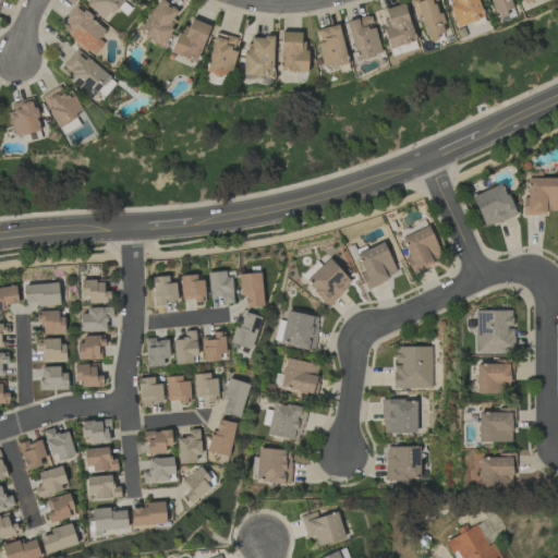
[(88,0),(85,3),(104,21),(122,0),(88,0)]
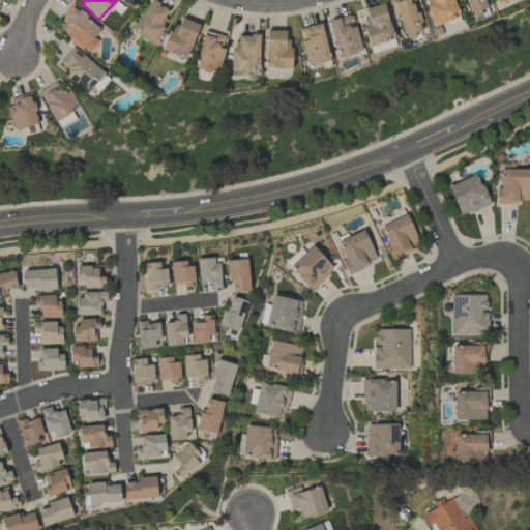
[(171,10),(151,0),(148,0),(131,31),(152,42),(171,10)]
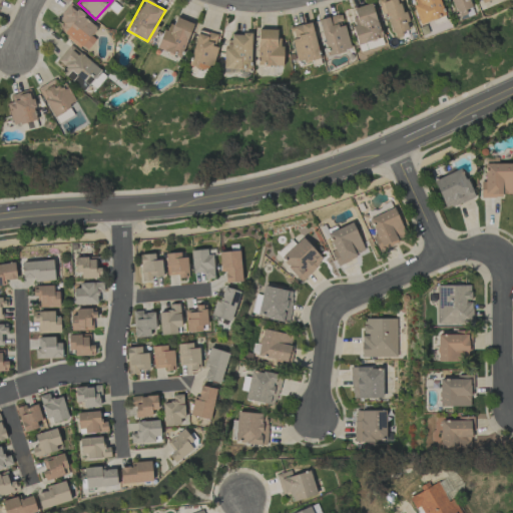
[(380,0),(391,37),(409,32),(400,0),(380,0)]
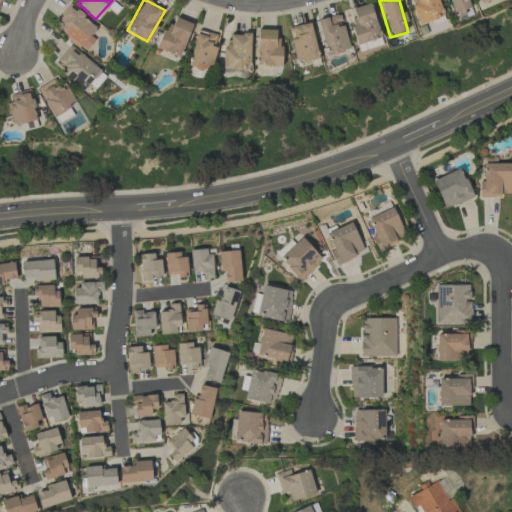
[(443,16),(437,0),(411,0),(420,24),(443,16)]
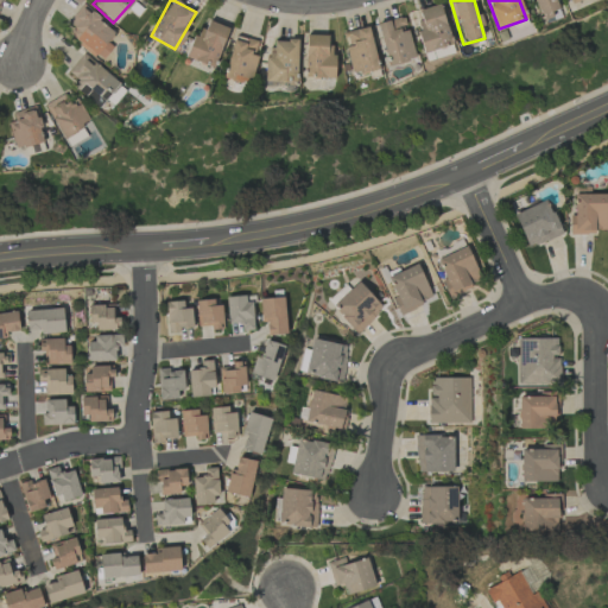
[(532,0),(538,19),(558,13),(553,0),(532,0)]
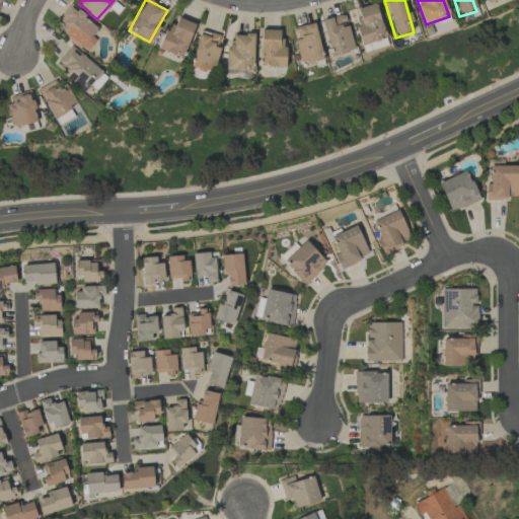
[(357,7),(359,18),(355,19),(360,45),(384,40),(376,3),(357,7)]
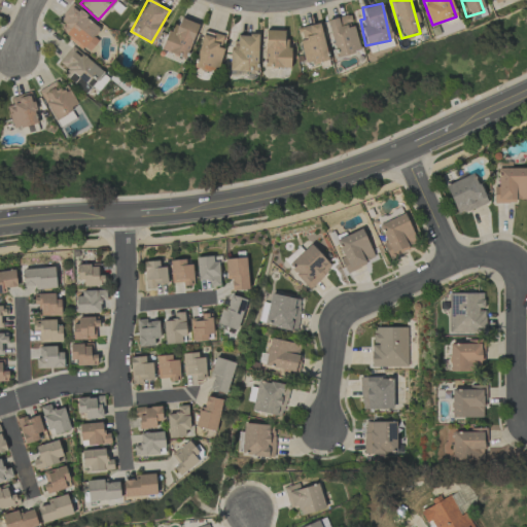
[(93,37),(100,28),(70,4),(58,19),(64,24),(60,29),(89,53),(98,41),(93,37)]
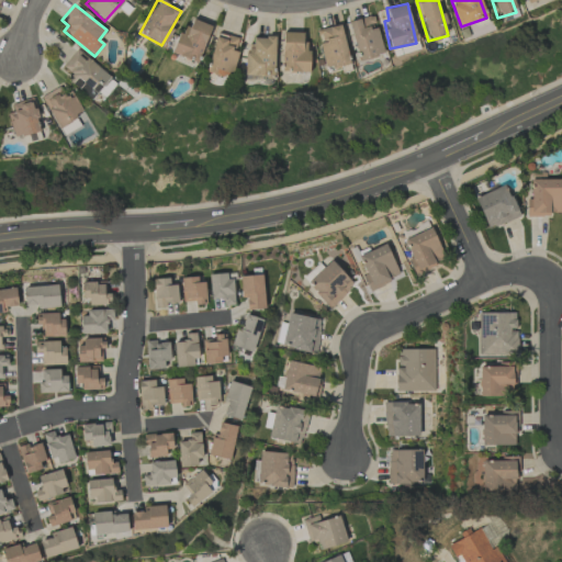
[(359,60),(384,54),(372,14),(348,22),(359,60)]
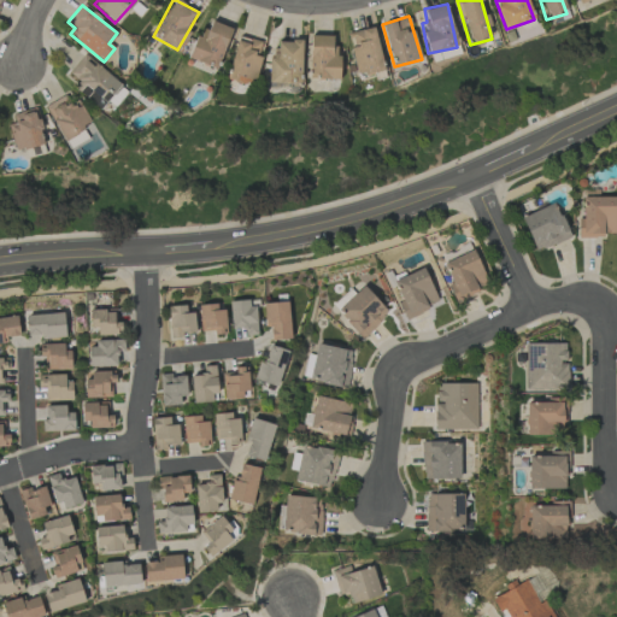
[(191,60),(217,69),(230,28),(204,19),(191,60)]
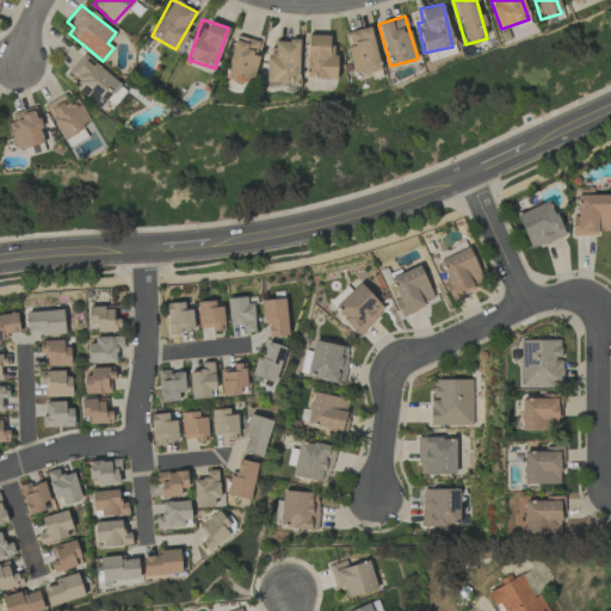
[(352,74),(377,71),(371,28),(346,31),(352,74)]
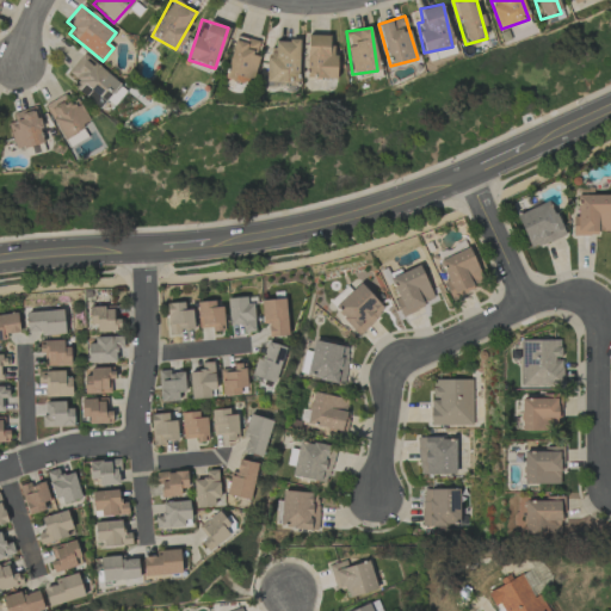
[(334,36),(307,35),(306,78),(333,79),(334,36)]
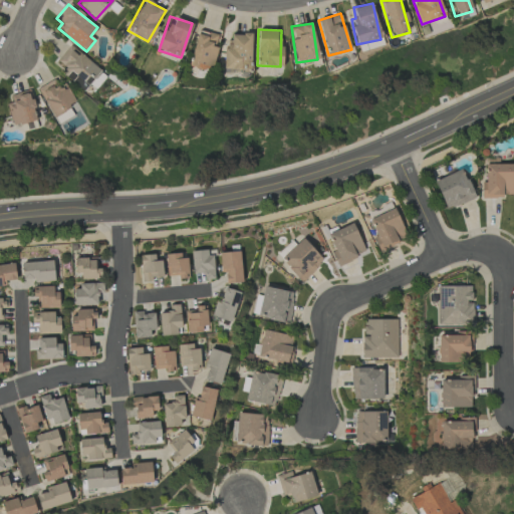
[(189,65),(211,72),(218,47),(215,46),(218,35),(199,30),(189,65)]
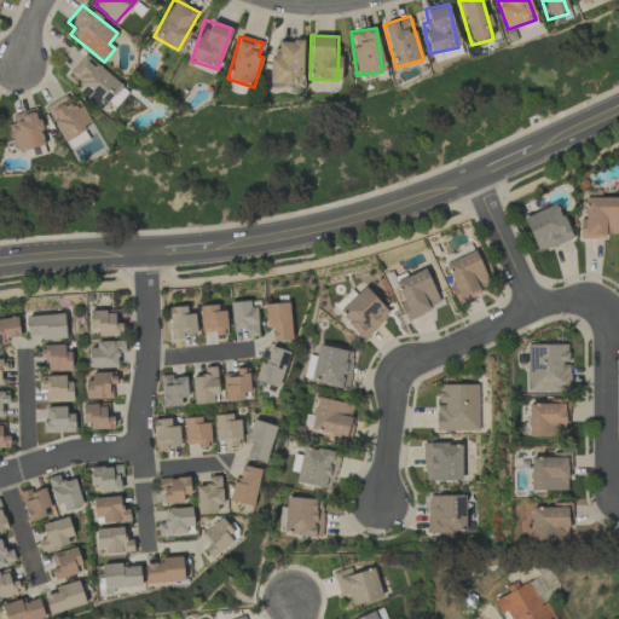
[(271,84),(301,85),(302,41),(272,40),(271,84)]
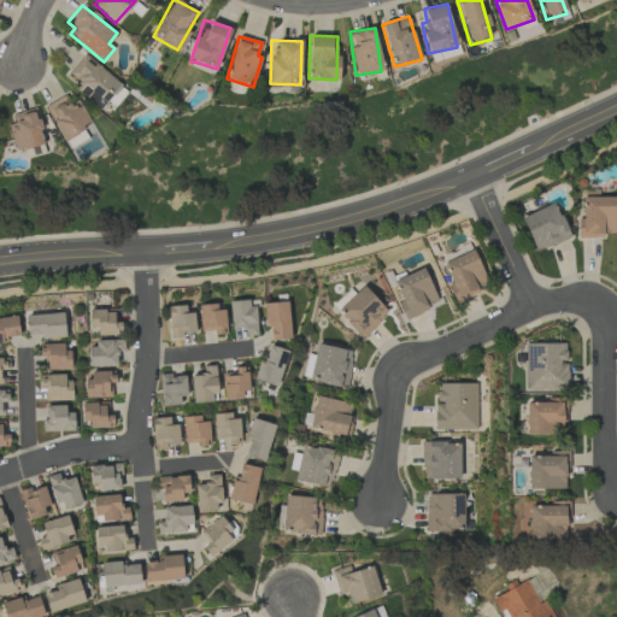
[(100,110),(121,84),(83,53),(68,72),(81,83),(76,89),(100,110)]
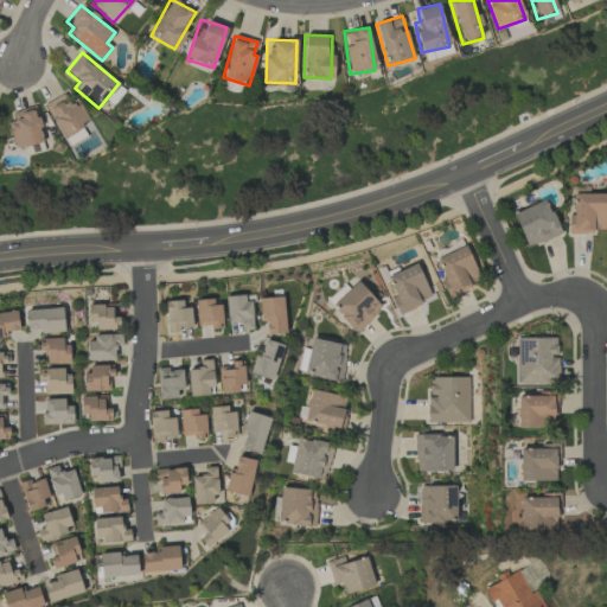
[(89,125),(81,103),(70,108),(65,94),(45,102),(59,136),(89,125)]
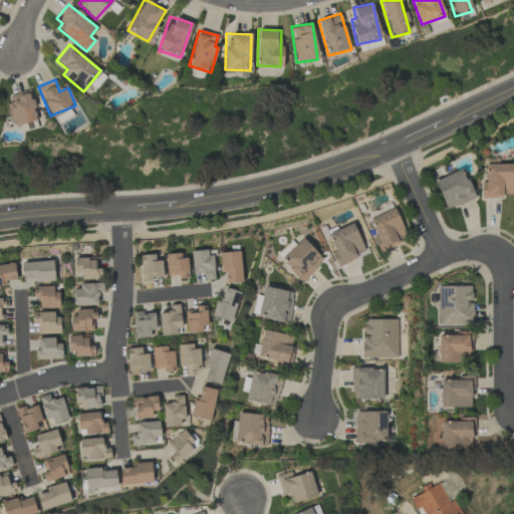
[(14,125),(37,118),(29,89),(5,96),(14,125)]
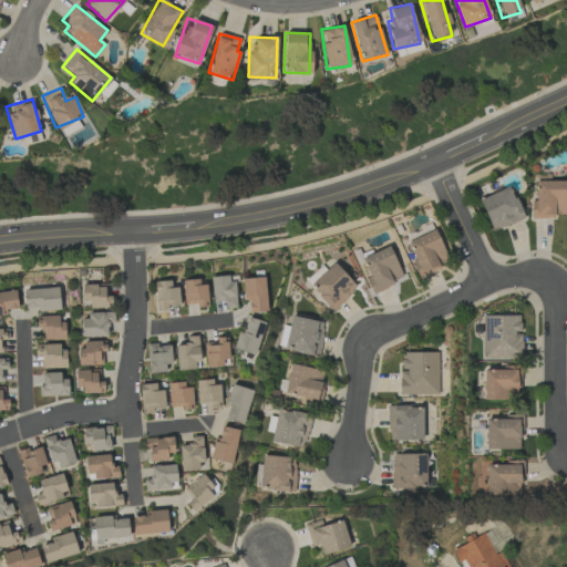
[(565,217),(565,181),(535,181),(535,202),(531,202),(531,217),(565,217)]
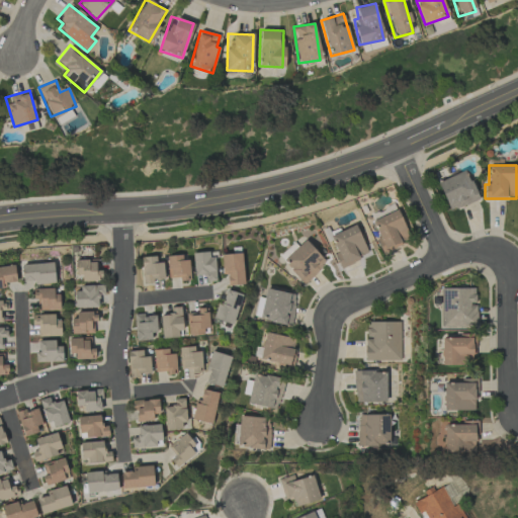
[(478,199),(465,170),(437,182),(449,211),(478,199)]
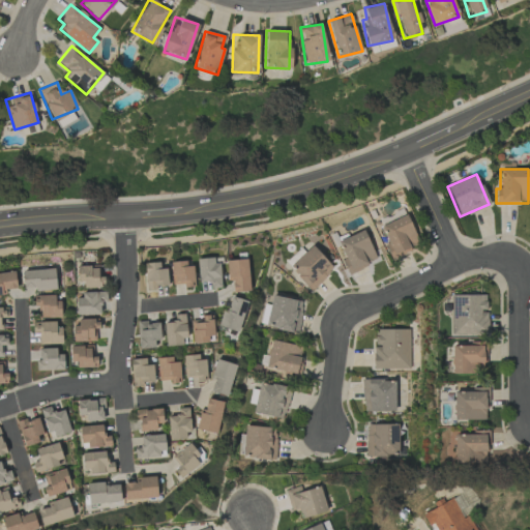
[(409,247),(418,243),(406,214),(379,226),(392,259),(411,252),(409,247)]
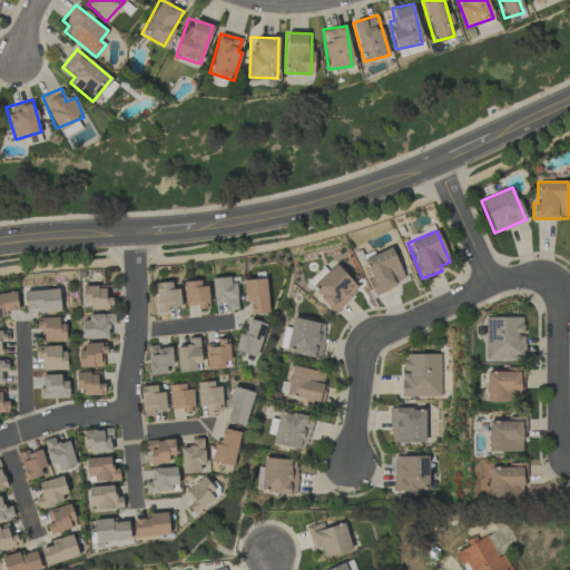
[(405,279),(390,247),(361,261),(376,294),(405,279)]
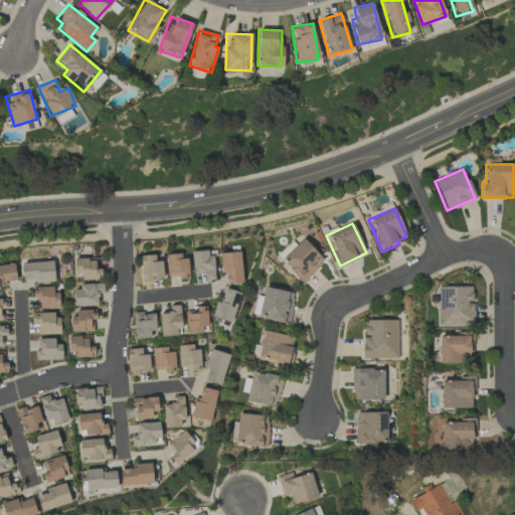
[(324,261),(303,238),(281,260),(303,282),(324,261)]
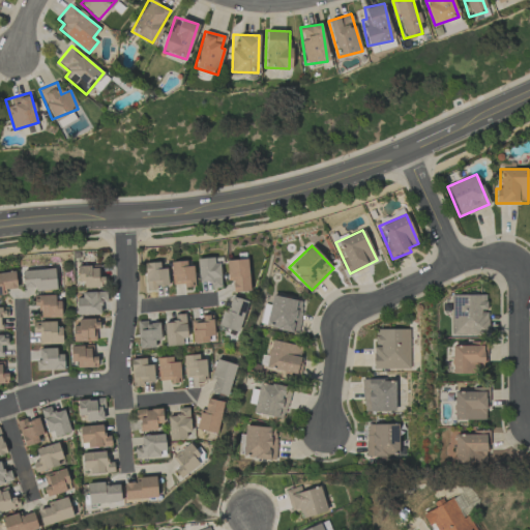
[(198,283),(210,282),(210,289),(219,288),(218,258),(198,259),(198,283)]
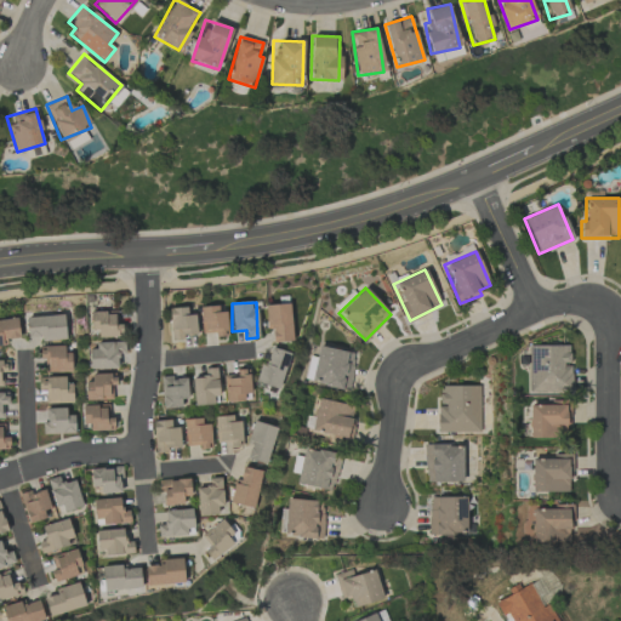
[(273,342),(291,342),(290,303),(266,305),(267,330),(272,330),(273,342)]
